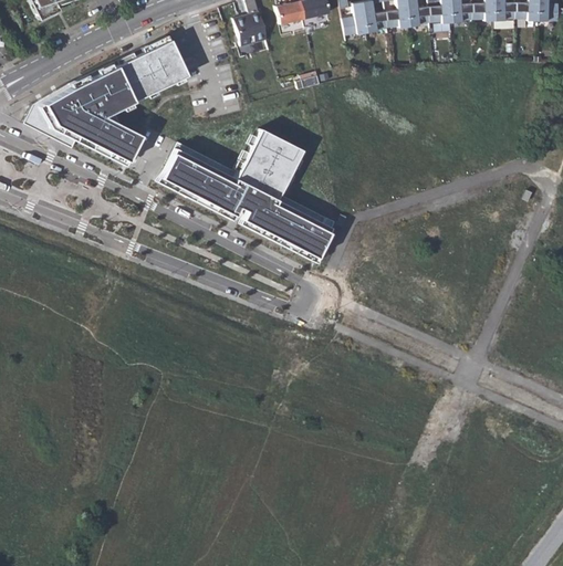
[(29,0),(40,20),(59,9),(56,4),(69,0),(29,0)]
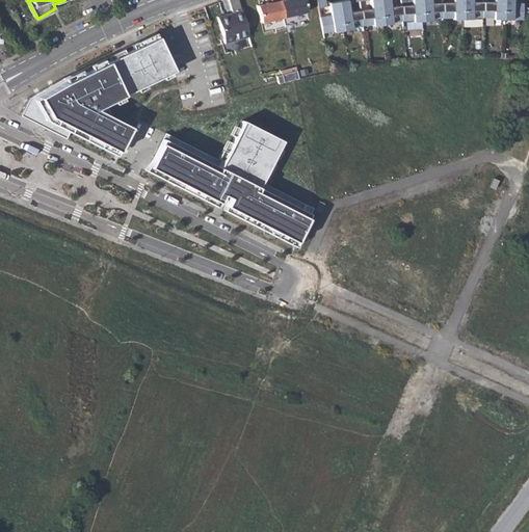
[(252,36),(240,0),(231,0),(235,12),(220,17),(228,44),(252,36)]
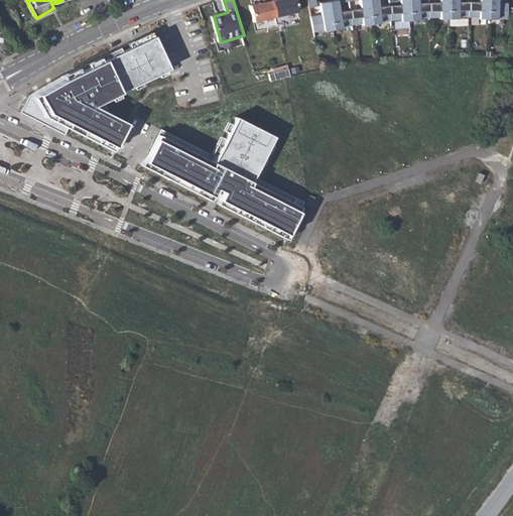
[(278,16),(273,0),(265,0),(266,2),(252,5),(256,22),(278,16)]
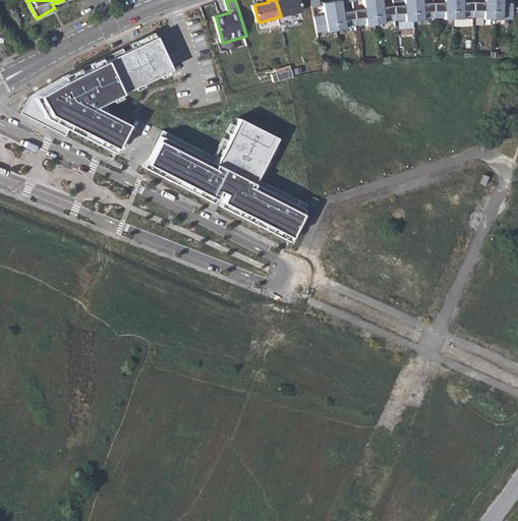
[(276,0),(281,16),(303,11),(300,0),(276,0)]
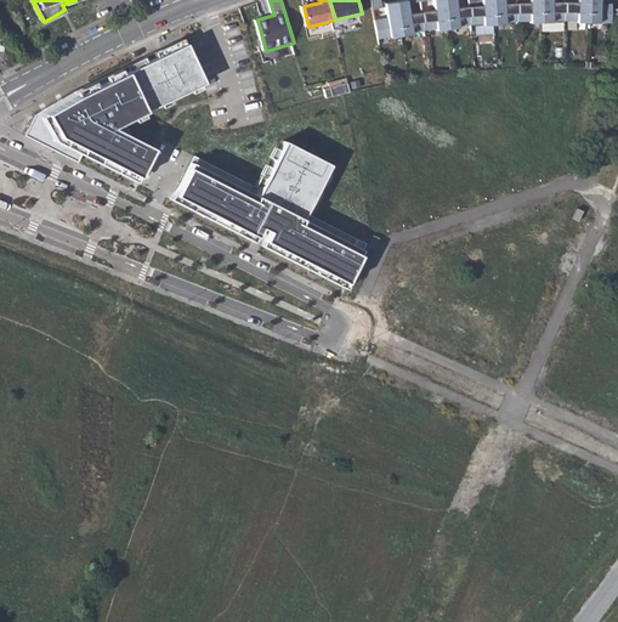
[(403,0),(387,4),(390,18),(376,21),(380,39),(392,37),(414,33),(414,32),(437,28),(437,29),(460,27),(460,26),(486,23),(486,24),(508,23),(508,21),(533,21),(533,22),(554,22),(554,20),(579,20),(579,22),(601,23),(601,22),(614,23),(614,4),(601,4),(601,0),(579,0),(580,3),(567,3),(554,3),(553,0),(532,0),(532,3),(519,4),(506,4),(505,0),(483,0),(485,5),(471,7),(458,9),(457,0),(435,0),(437,11),(424,12),(412,13),(408,0),(403,0)]
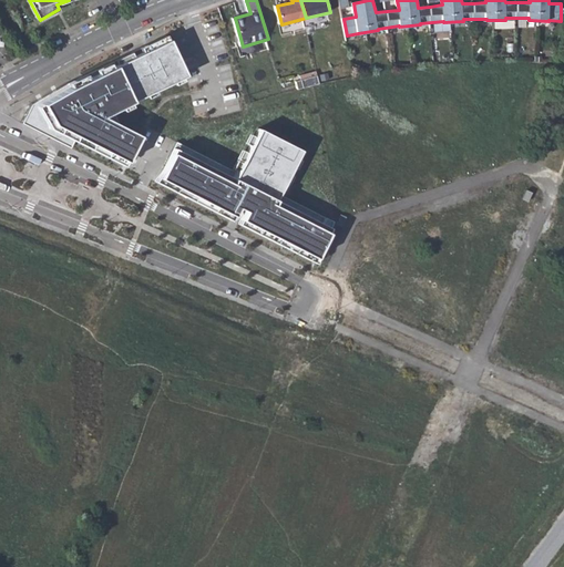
[(222,19),(206,24),(217,63),(234,58),(222,19)]
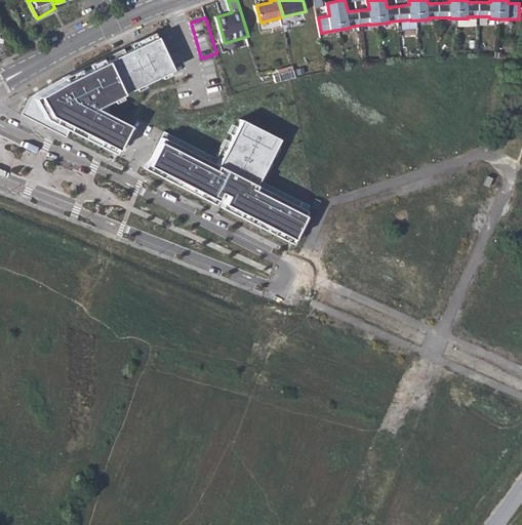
[(176,69),(159,33),(108,56),(34,95),(24,114),(69,137),(73,130),(117,153),(133,124),(97,108),(176,69)]
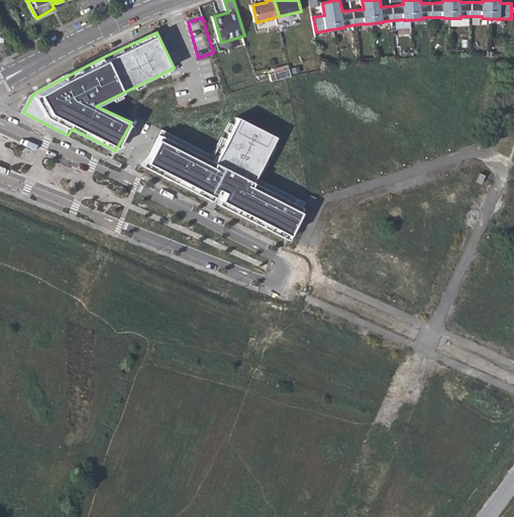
[(277,73),(278,80),(293,76),(291,69),(277,73)]
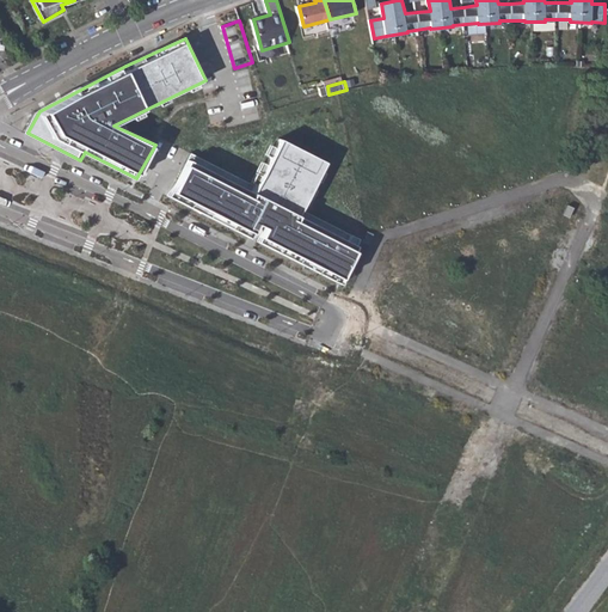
[(259,185),(192,153),(172,195),(256,237),(262,224),(270,227),(263,240),(345,282),(366,239),(306,210),(330,161),(283,139),(259,185)]
